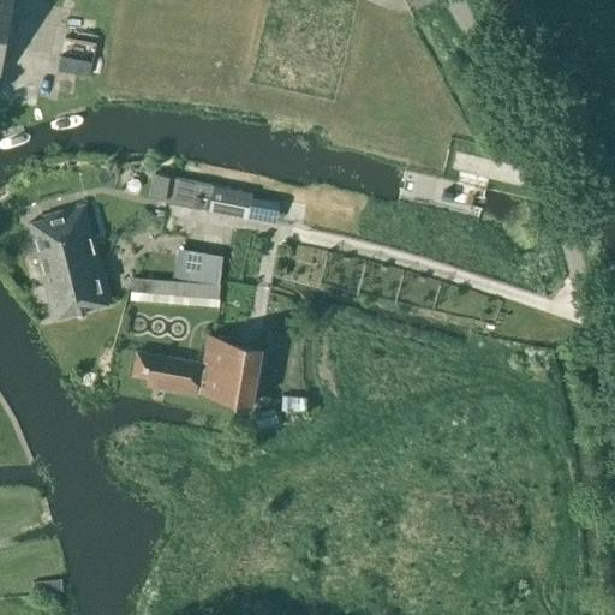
[(0,0),(0,72),(13,0),(0,0)]
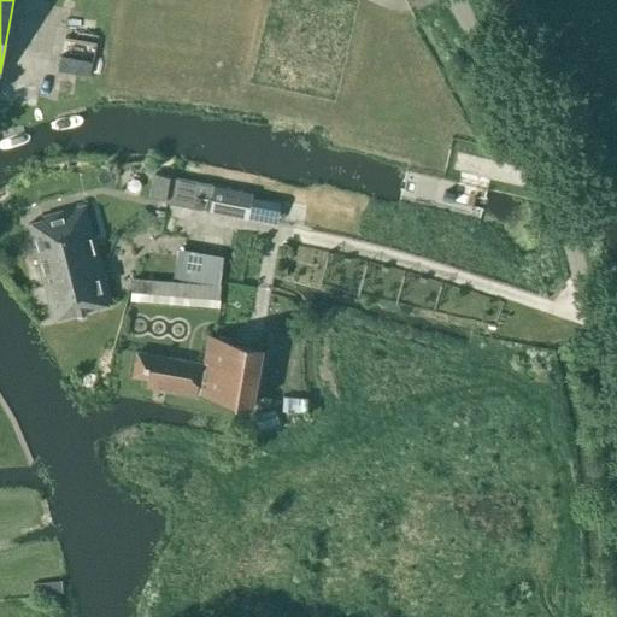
[(59,58),(58,71),(70,74),(71,66),(71,59),(59,58)]
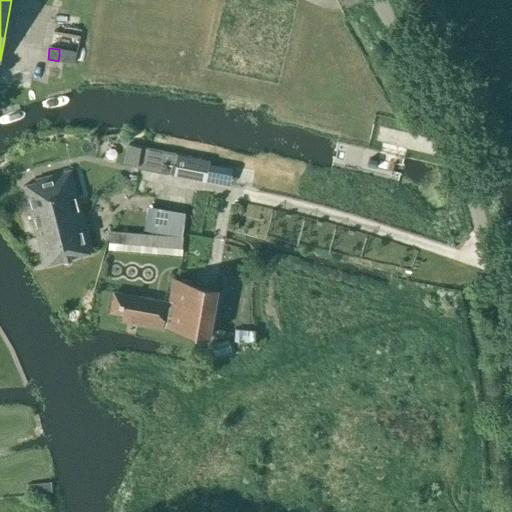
[(177,155),(174,175),(206,181),(210,162),(177,155)]
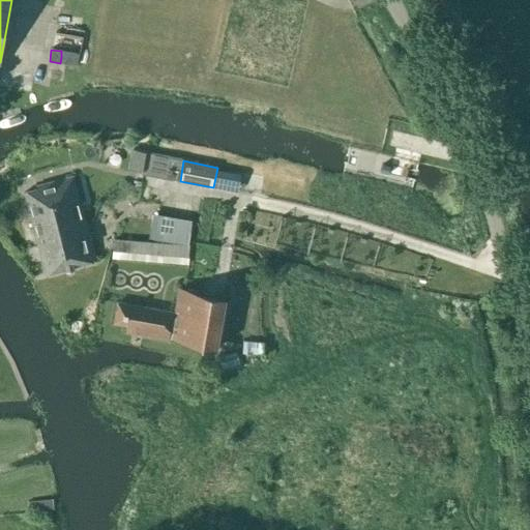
[(36,189),(24,193),(38,246),(71,238),(68,227),(85,223),(72,177),(35,186),(36,189)]
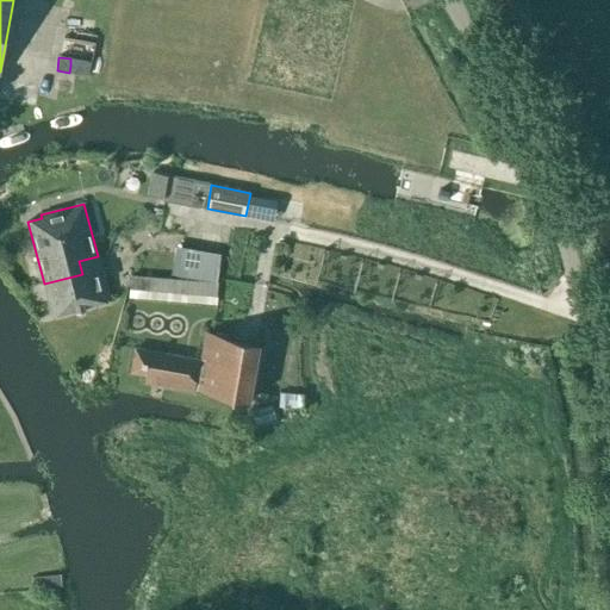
[(179,275),(217,281),(221,254),(180,247),(179,257),(141,253),(138,273),(179,275)]
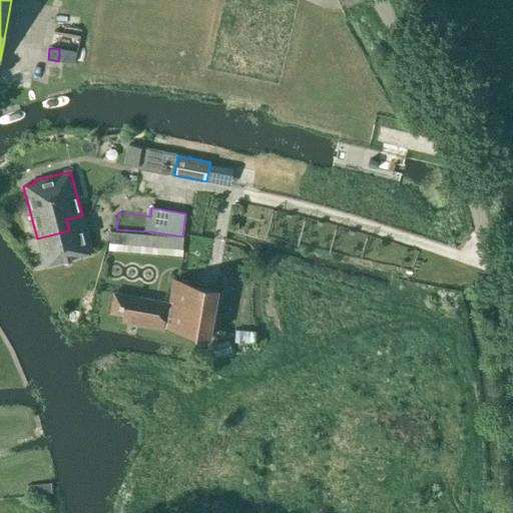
[(92,253),(82,215),(66,219),(69,230),(37,238),(44,266),(92,253)]
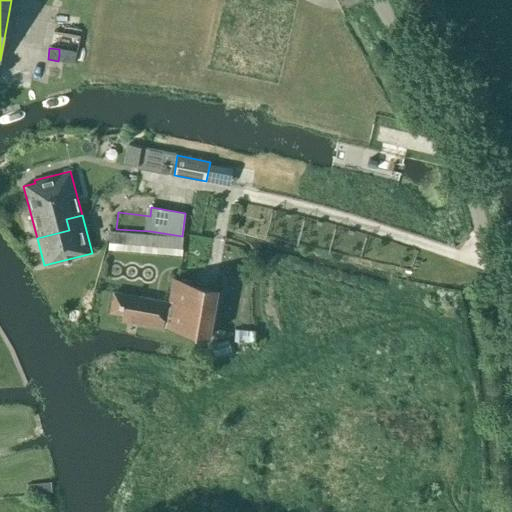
[(182,237),(115,232),(114,244),(181,249),(182,237)]
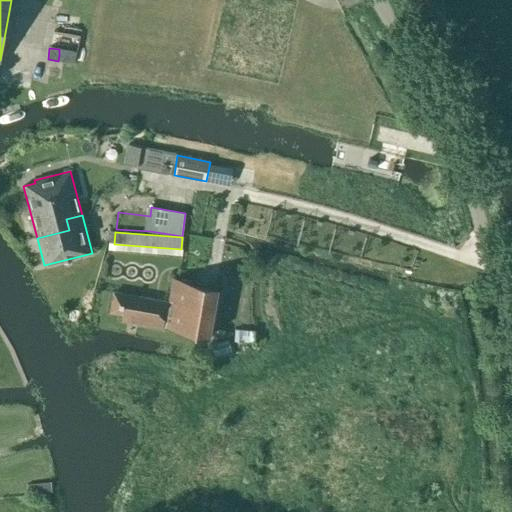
[(122,320),(209,336),(218,286),(173,278),(169,301),(114,292),(110,311),(123,313),(122,320)]
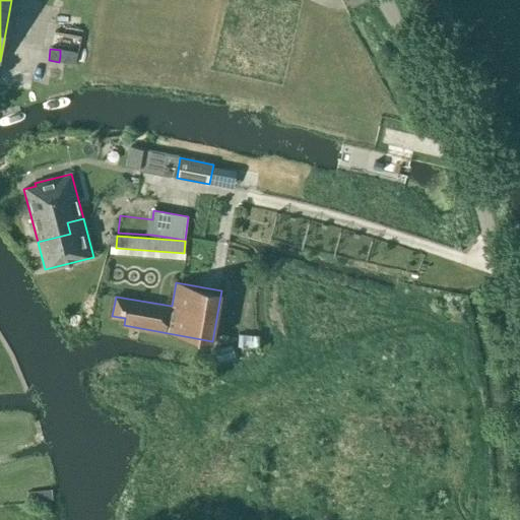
[(257,336),(239,335),(239,336),(238,346),(256,347),(257,336)]
